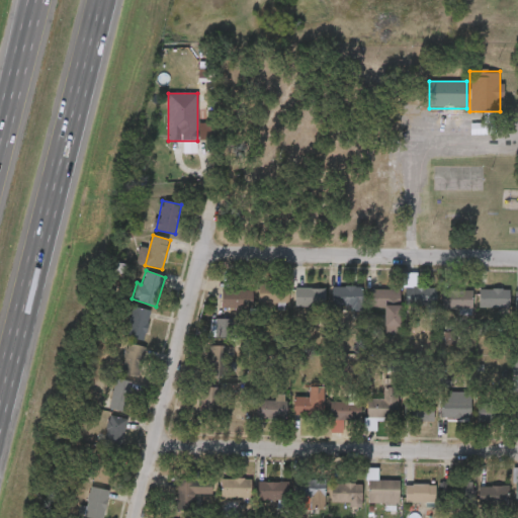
[(287,284),(287,304),(258,304),(258,284),(287,284)]
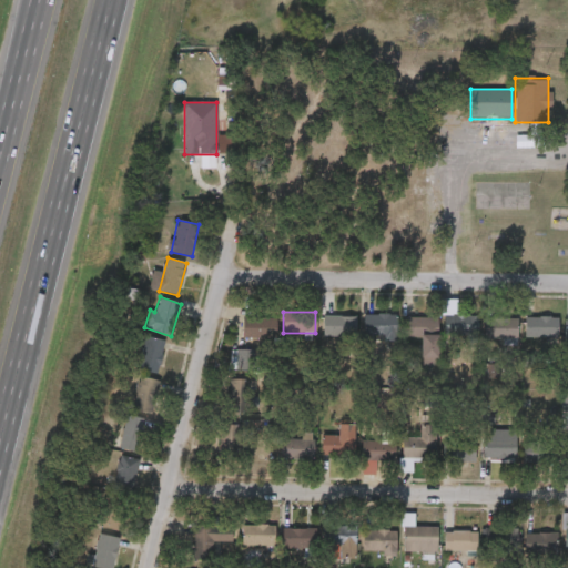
[(243,337),(243,314),(275,314),(275,337),(243,337)]
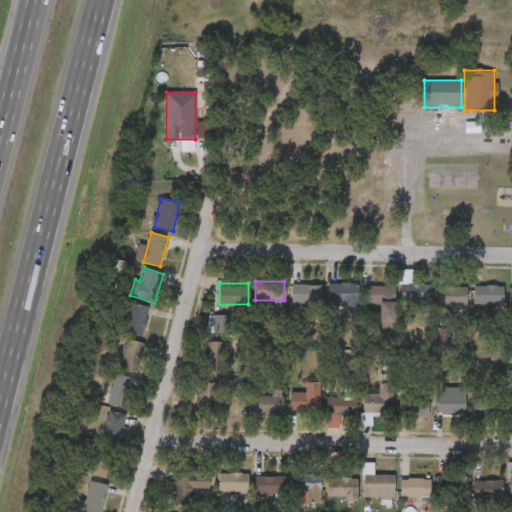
[(347,300),(328,300),(328,283),(357,283),(357,307),(347,307),(347,300)]
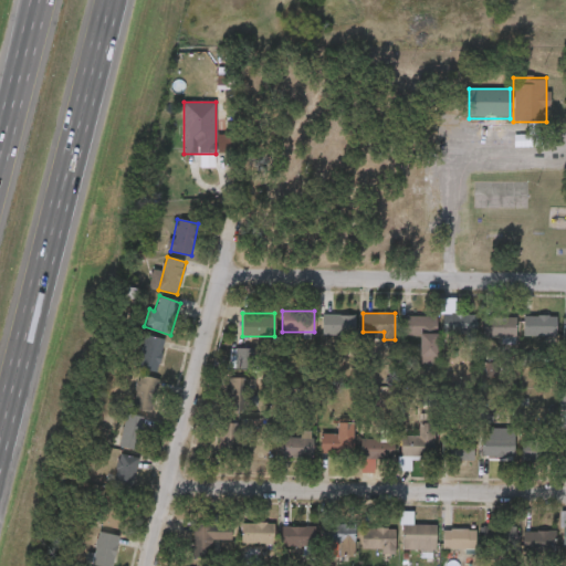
[(323,335),(323,314),(354,314),(354,335),(323,335)]
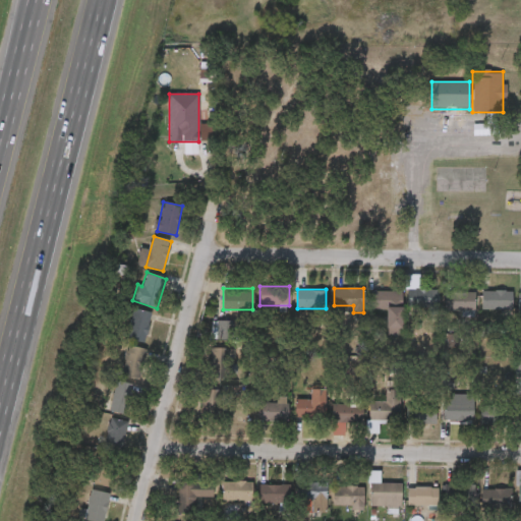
[(409,307),(409,289),(438,289),(438,313),(427,313),(427,307),(409,307)]
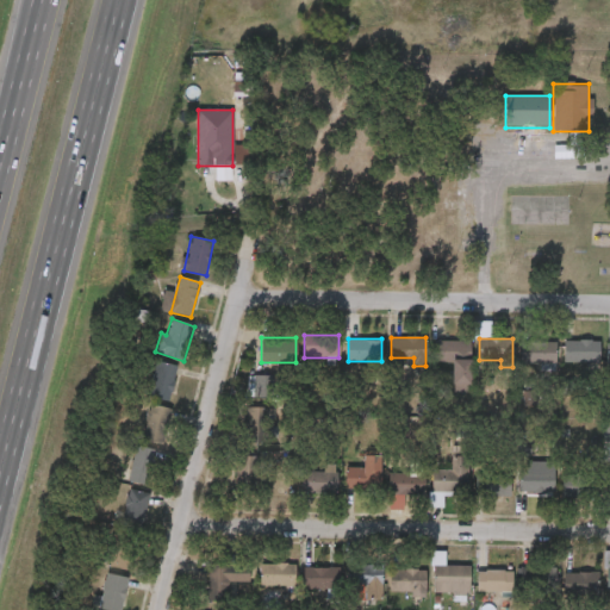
[(470,341),(470,390),(452,390),(452,362),(434,362),(434,341),(470,341)]
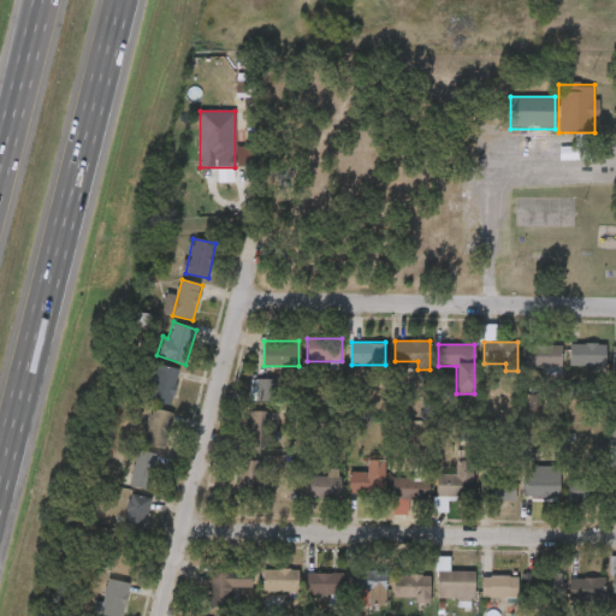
[(605,344),(605,366),(569,366),(569,344),(605,344)]
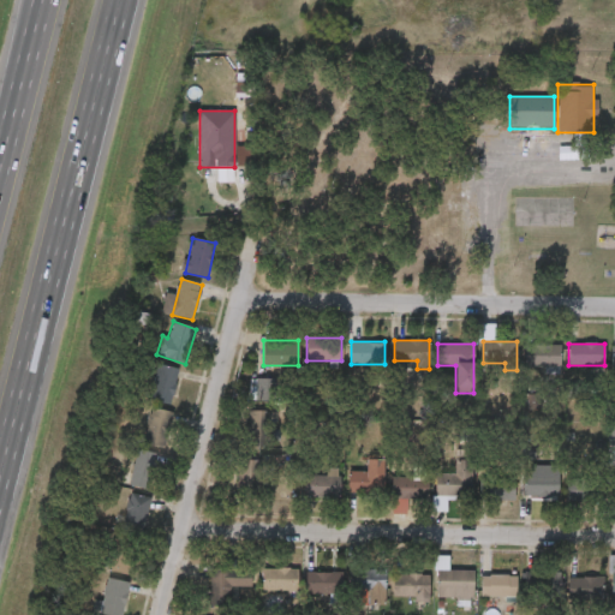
[(561,368),(524,368),(524,345),(561,345),(561,368)]
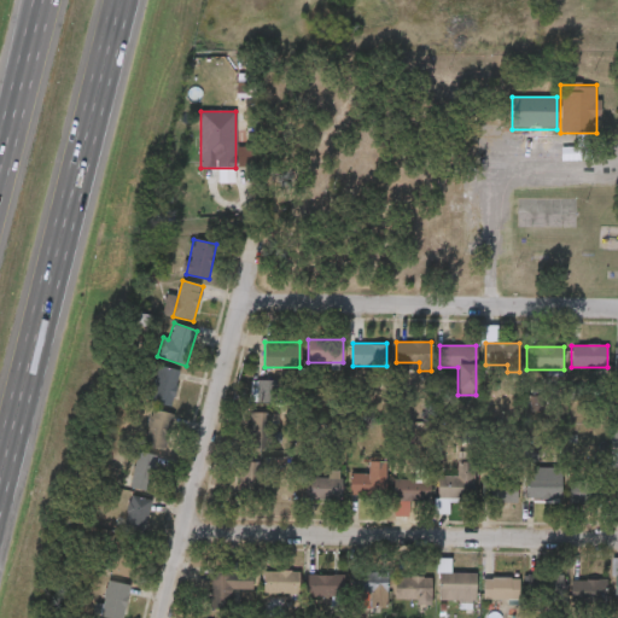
[(149,401),(159,366),(181,373),(170,408),(149,401)]
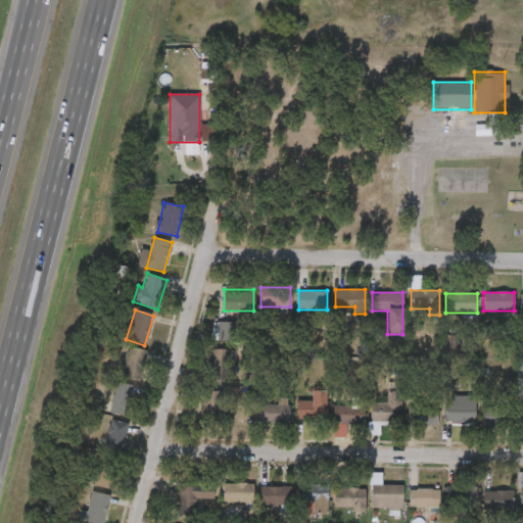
[(214,322),(212,340),(235,341),(235,323),(214,322)]
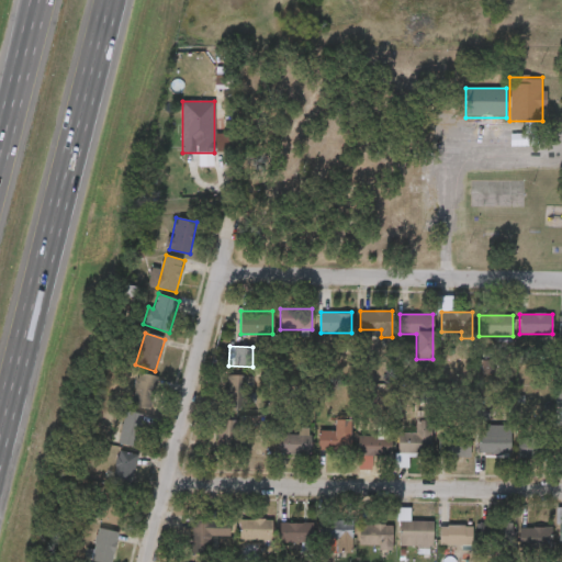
[(132,406),(137,373),(156,377),(150,409),(132,406)]
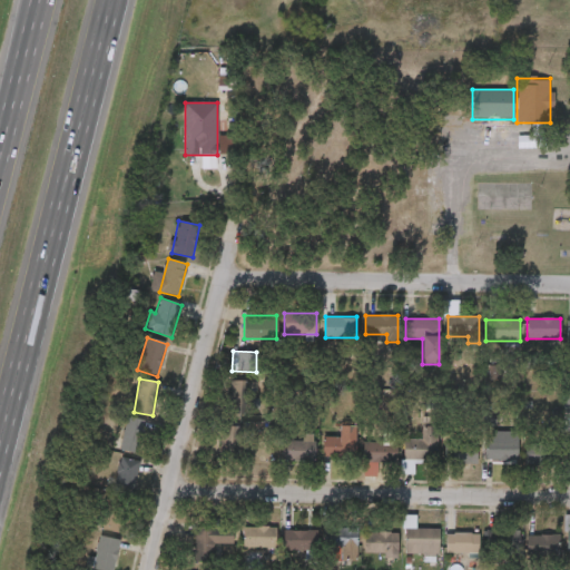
[(257,412),(231,412),(231,381),(251,381),(251,394),(257,394),(257,412)]
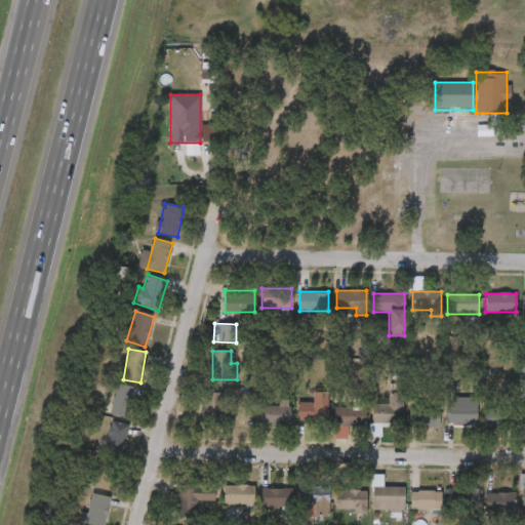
[(129,418),(111,413),(117,384),(136,388),(129,418)]
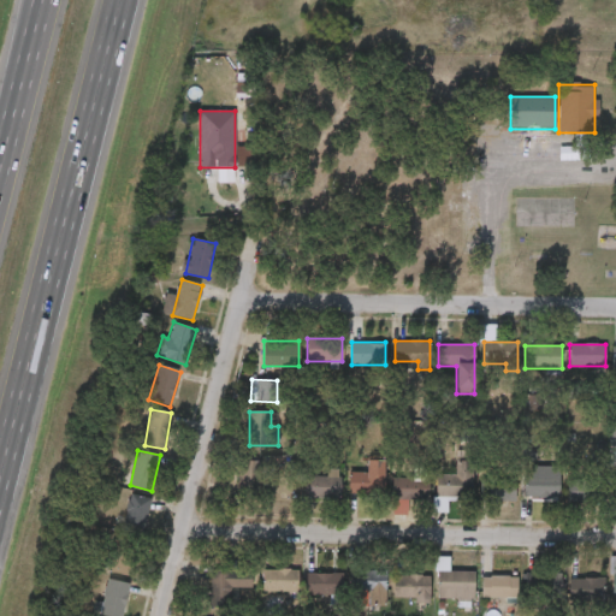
[(238,490),(240,461),(261,461),(260,490),(238,490)]
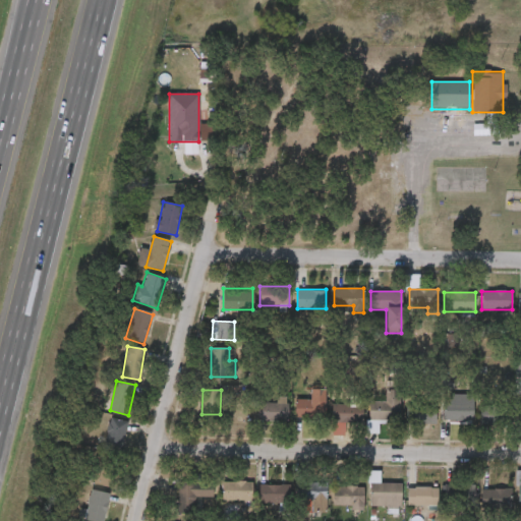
[(379,421),(379,433),(367,433),(367,402),(385,402),(385,391),(400,391),(400,421),(379,421)]
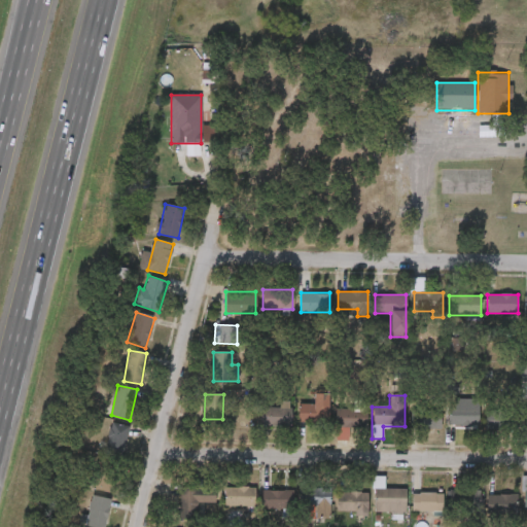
[(259,427),(259,409),(279,409),(279,402),(291,402),(291,427),(259,427)]
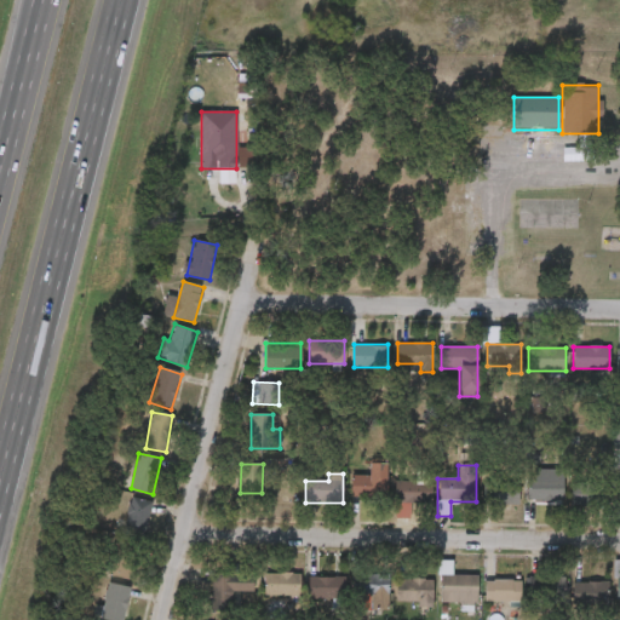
[(385,498),(350,498),(350,475),(385,475),(385,498)]
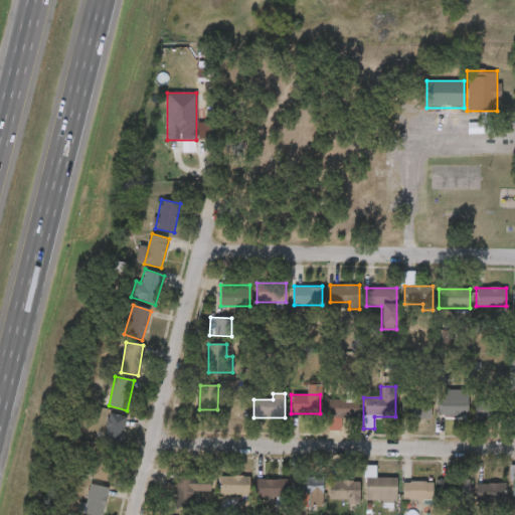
[(431,419),(402,419),(403,397),(431,397),(431,419)]
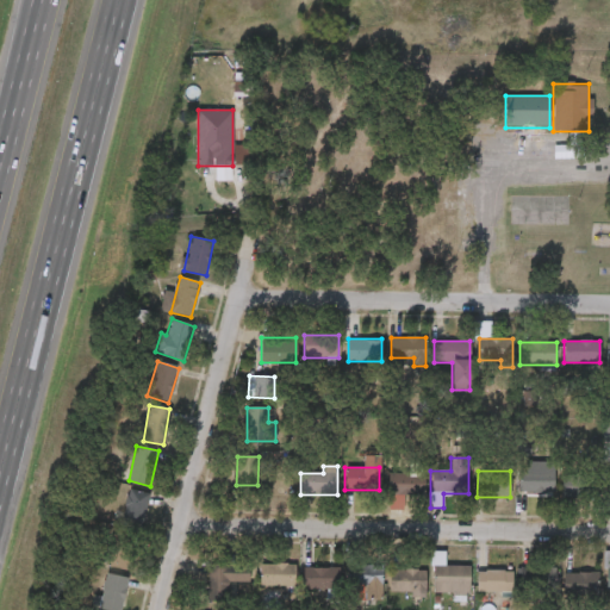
[(554,471),(554,492),(518,492),(518,471),(554,471)]
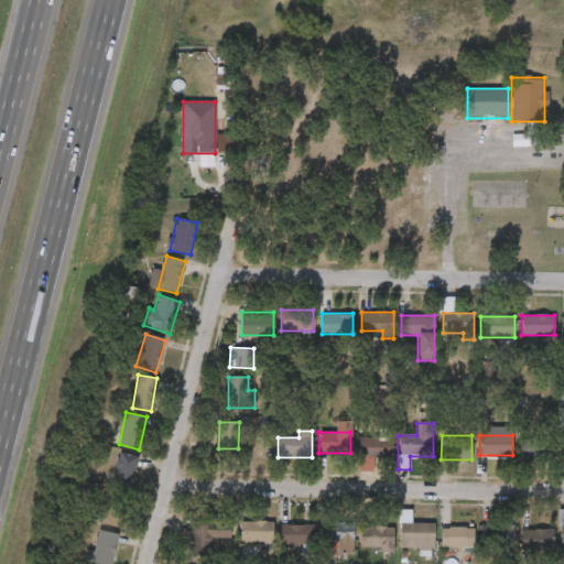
[(387,437),(387,457),(361,457),(361,437),(387,437)]
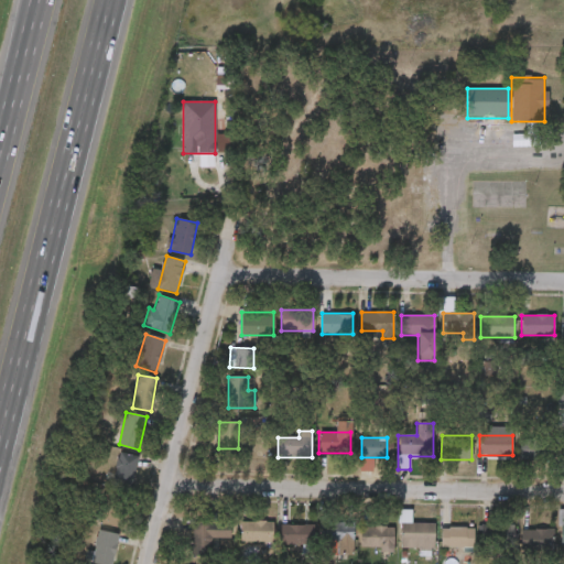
[(546,437),(546,459),(540,459),(540,472),(520,472),(520,437),(546,437)]
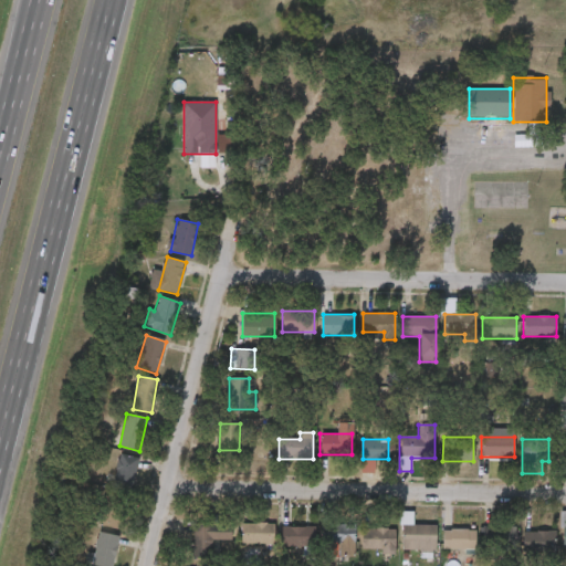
[(139,459),(130,490),(113,484),(121,454),(139,459)]
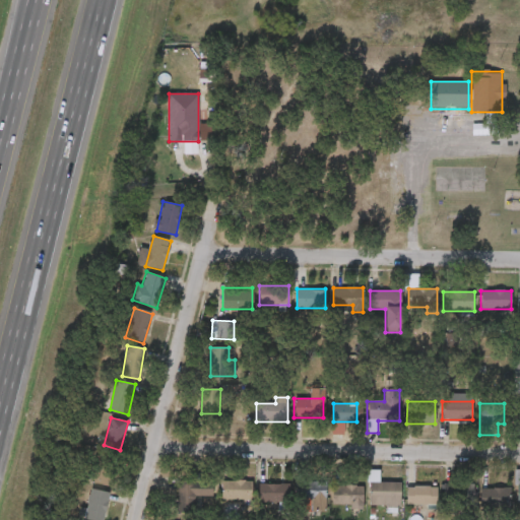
[(89,482),(96,452),(116,456),(110,486),(89,482)]
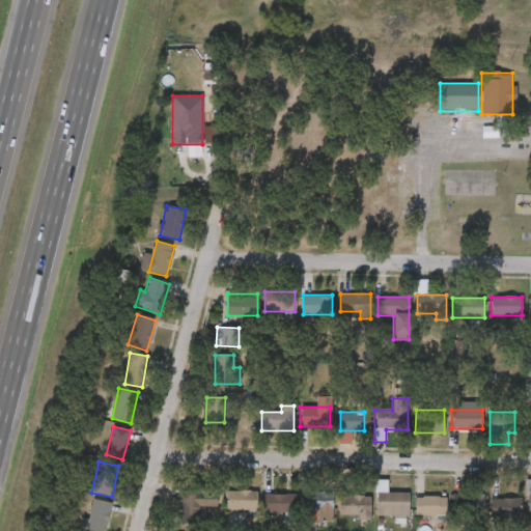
[(376,516),(375,480),(386,480),(386,494),(409,493),(409,515),(376,516)]
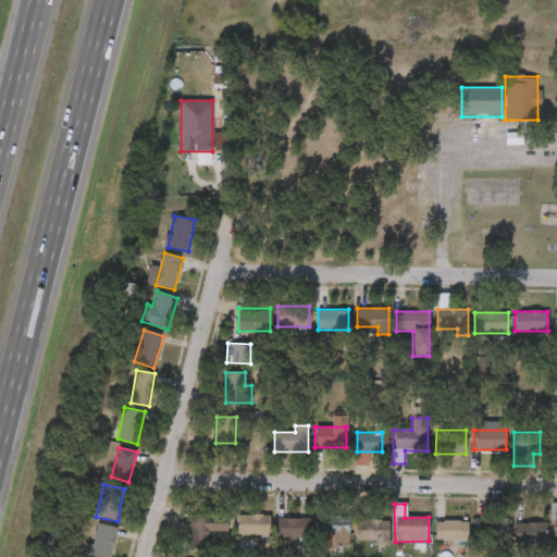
[(269,535),(237,535),(237,515),(269,515),(269,535)]
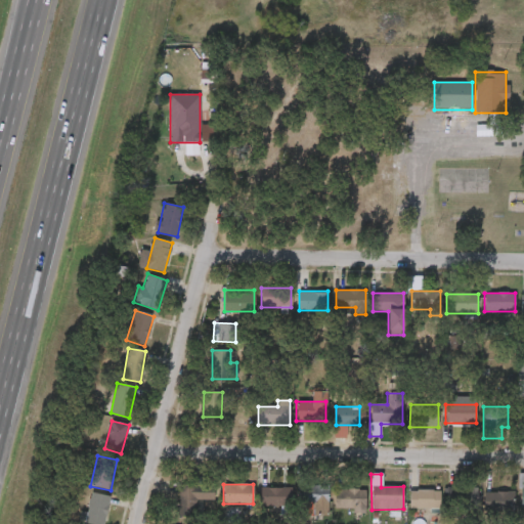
[(214,506),(178,506),(178,485),(214,485),(214,506)]
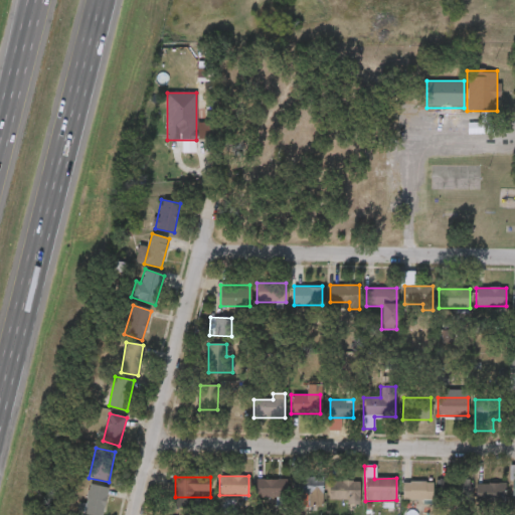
[(295,495),(295,478),(322,478),(322,495),(295,495)]
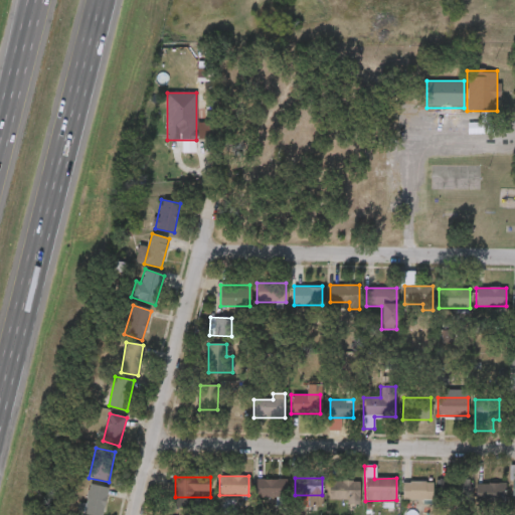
[(470,479),(440,480),(441,497),(470,496),(470,479)]
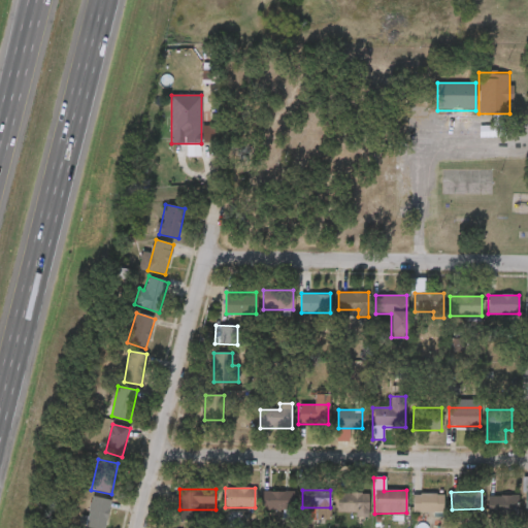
[(262,510),(262,492),(293,492),(293,510),(262,510)]
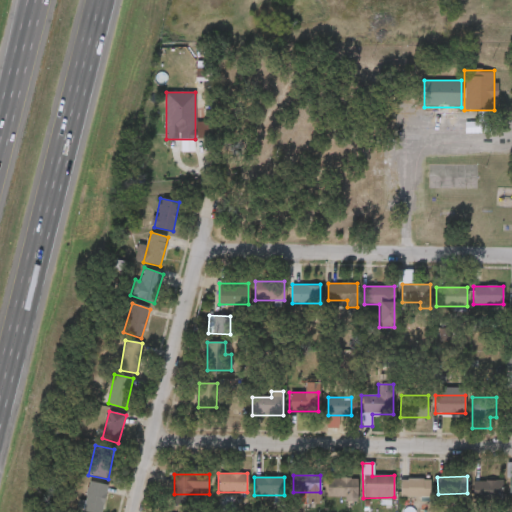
[(356,479),(356,498),(334,498),(334,479),(356,479)]
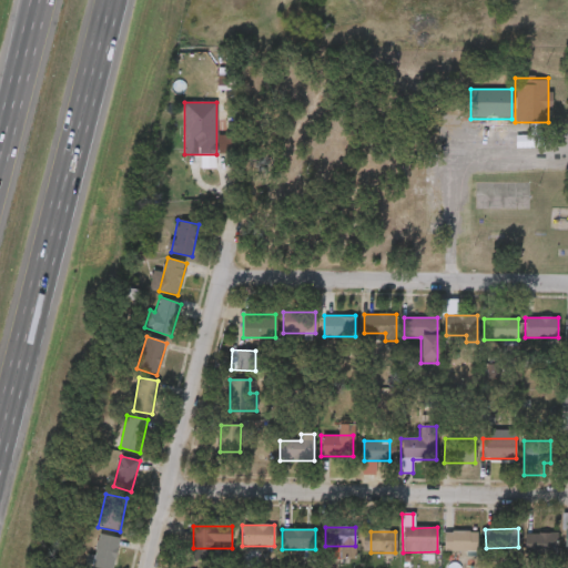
[(477,531),(477,551),(444,551),(444,531),(477,531)]
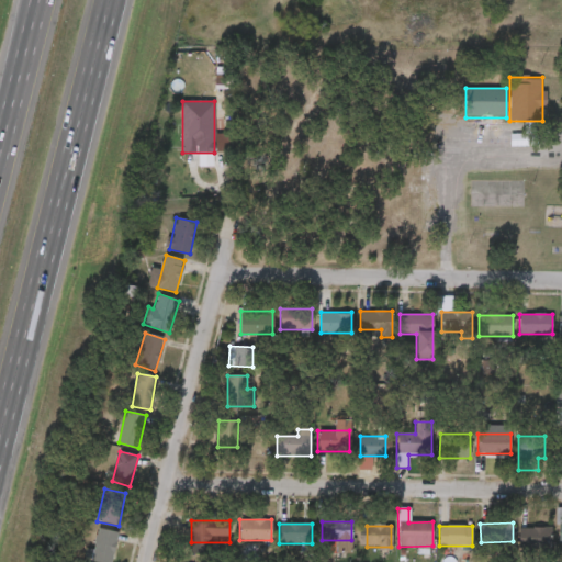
[(520,548),(520,528),(550,528),(550,548),(520,548)]
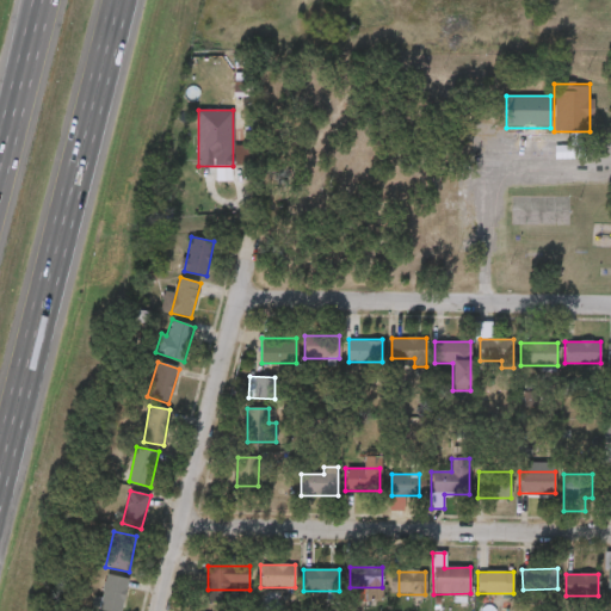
[(124,610),(100,610),(105,575),(128,578),(124,610)]
